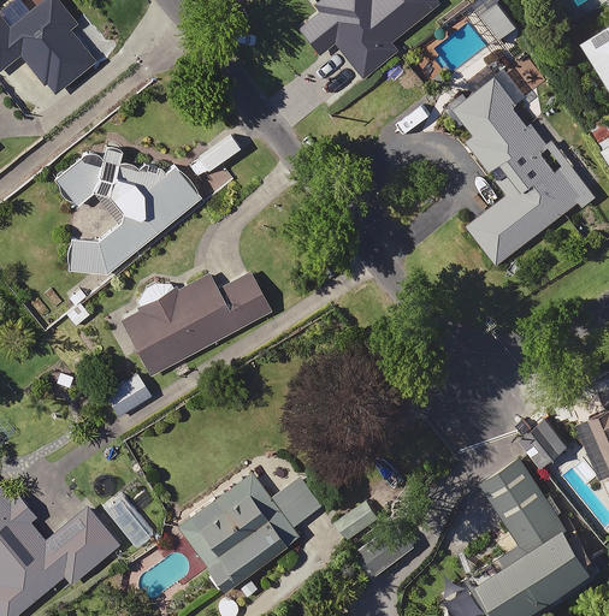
[(0,86),(23,114),(59,86),(90,60),(66,30),(74,24),(53,0),(45,0),(6,31),(0,24),(0,86)]
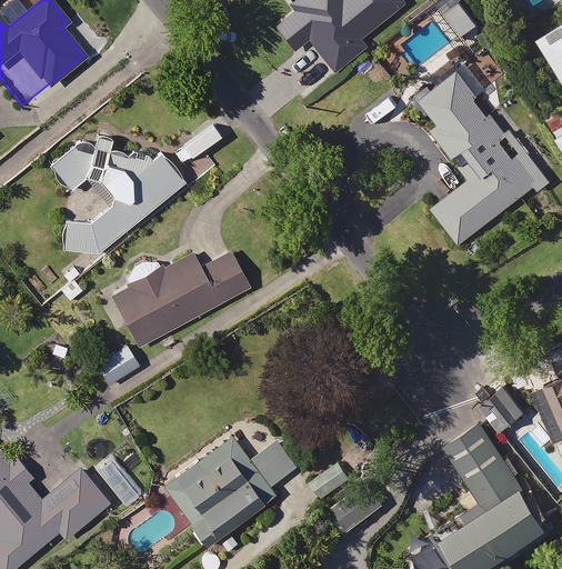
[(477,26),(459,0),(448,0),(439,7),(460,38),(477,26)]
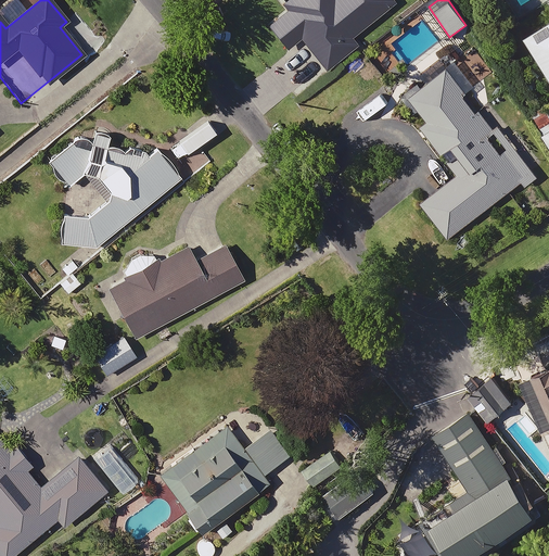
[(548,23),(524,39),(548,80),(548,131),(539,138),(548,153),(548,23)]
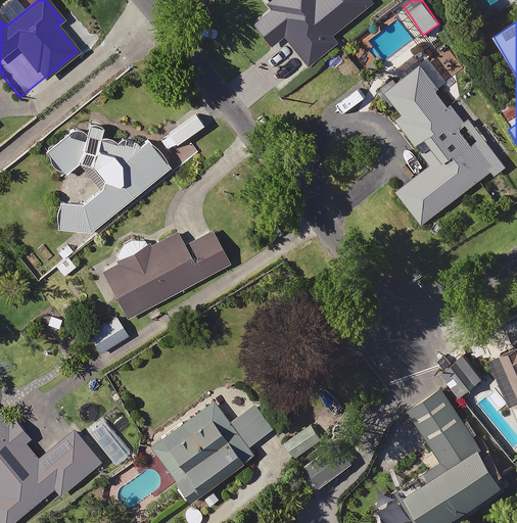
[(455,73),(438,50),(383,92),(401,115),(394,120),(429,165),(395,191),(419,224),(501,163),(455,101),(449,106),(434,88),(455,73)]
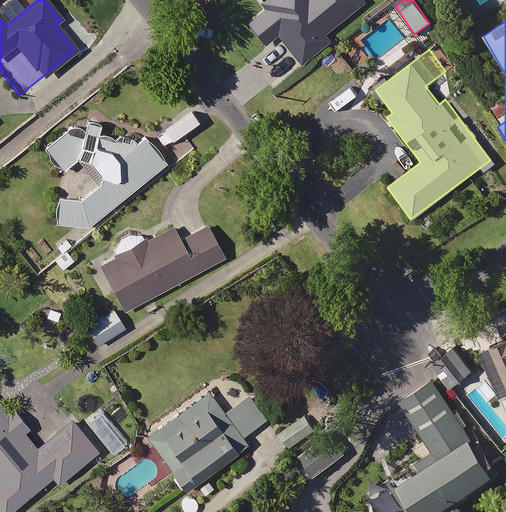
[(141,132),(100,128),(87,111),(66,128),(40,148),(62,174),(77,162),(95,185),(79,198),(54,197),(53,225),(92,227),(187,151),(164,122),(145,137),(141,132)]
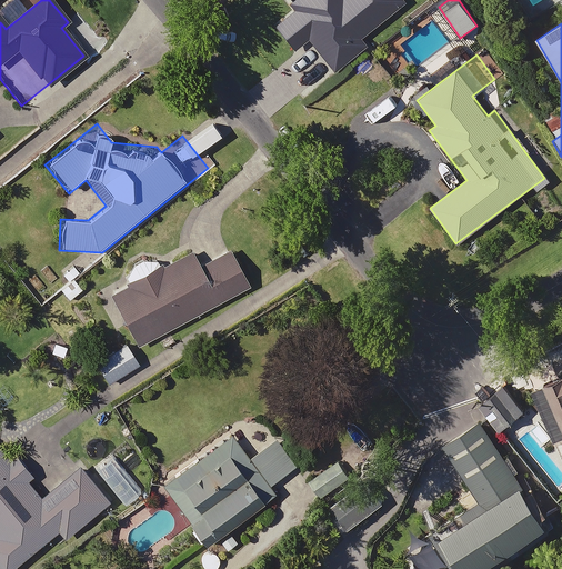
[(243,285),(227,255),(198,270),(189,253),(110,297),(136,343),(243,285)]
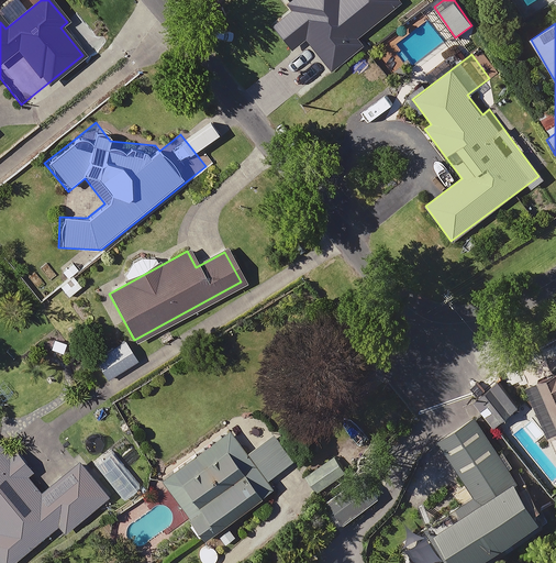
[(134,361),(122,340),(92,357),(104,378),(134,361)]
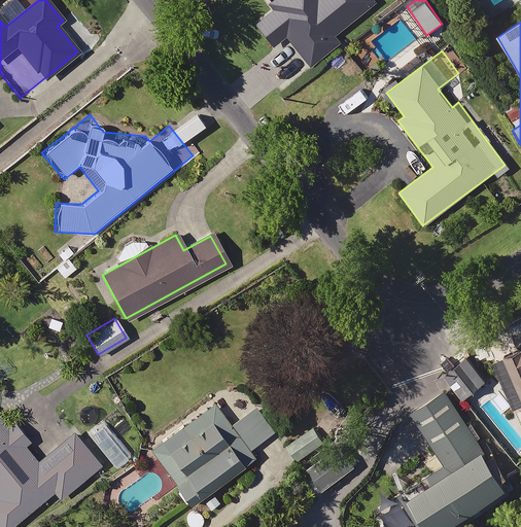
[(520,349),(499,360),(520,402),(520,349)]
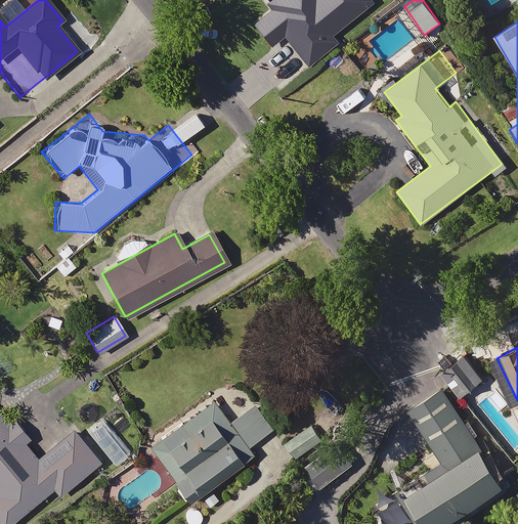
[(442,464),(397,493),(417,523),(459,523),(511,490),(444,388),(407,411),(442,464)]
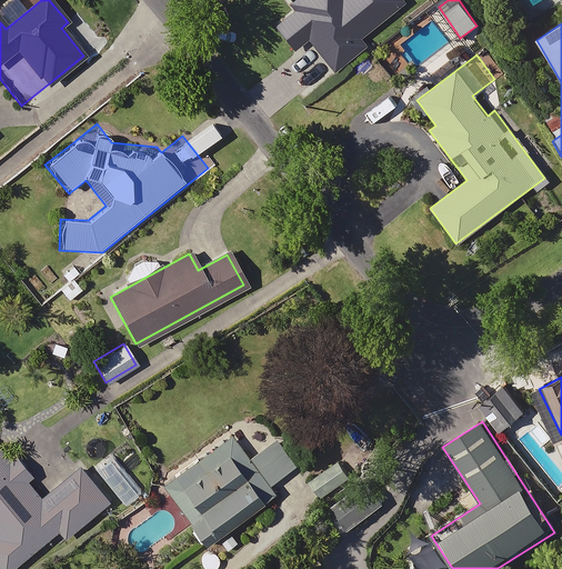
[(277,497),(232,435),(162,486),(216,559),(238,542),(229,531),(277,497)]
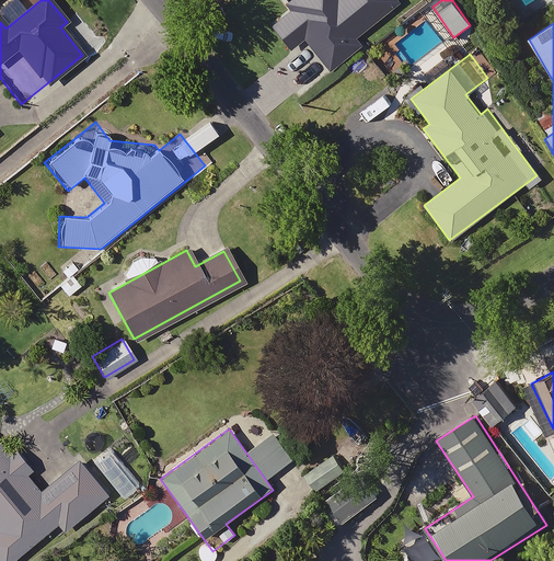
[(6,451),(0,444),(0,560),(14,560),(58,527),(66,538),(95,516),(136,484),(112,453),(88,470),(77,456),(41,483),(12,446),(6,451)]
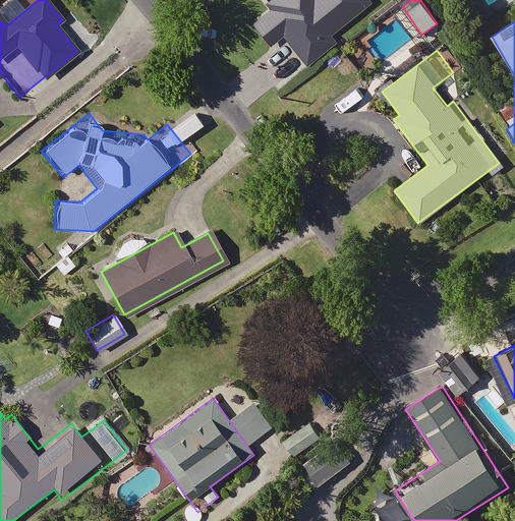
[(389,513),(381,503),(374,509),(382,520),(407,520),(397,506),(389,513)]
